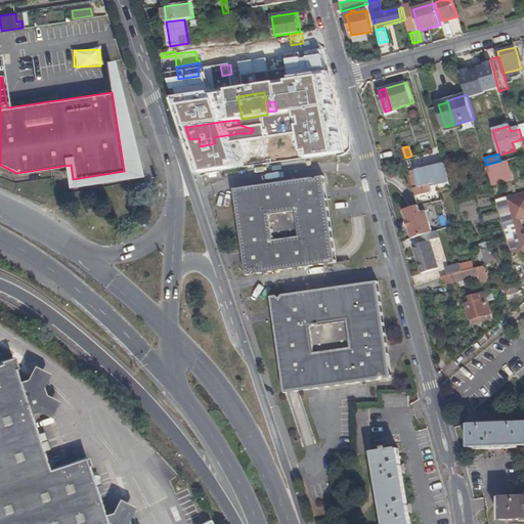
[(500,180),(510,178),(506,162),(497,165),(497,166),(496,167),(500,180)]
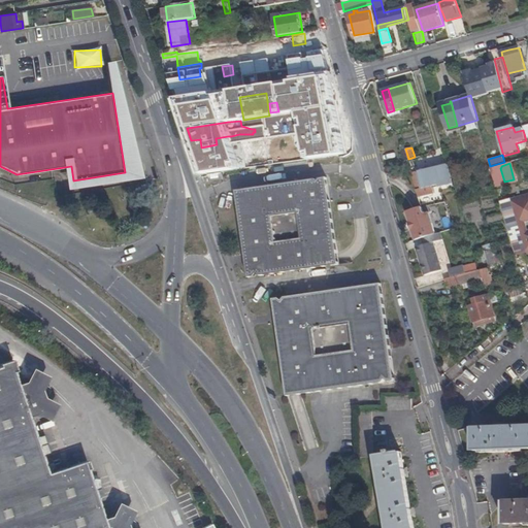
[(421,189),(417,190),(419,196),(434,193),(433,186),(447,183),(442,166),(428,169),(427,167),(423,168),(424,170),(417,172),(421,189)]
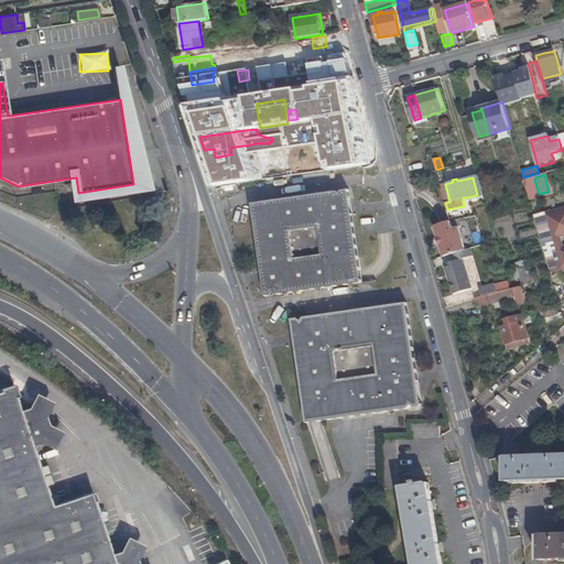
[(529,197),(539,194),(534,180),(525,182),(525,185),(527,190),(528,193),(529,197)]
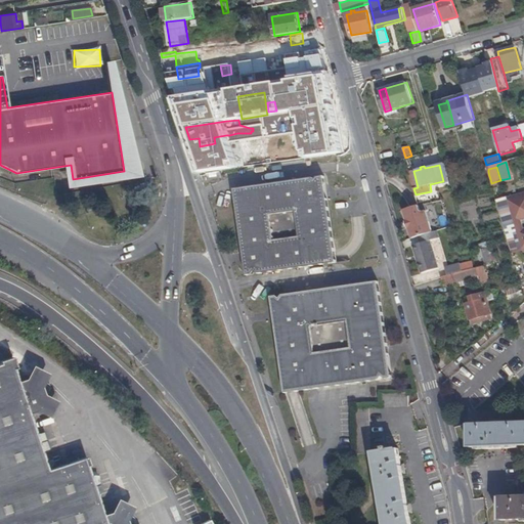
[(220,171),(207,173),(209,179),(221,177),(220,171)]
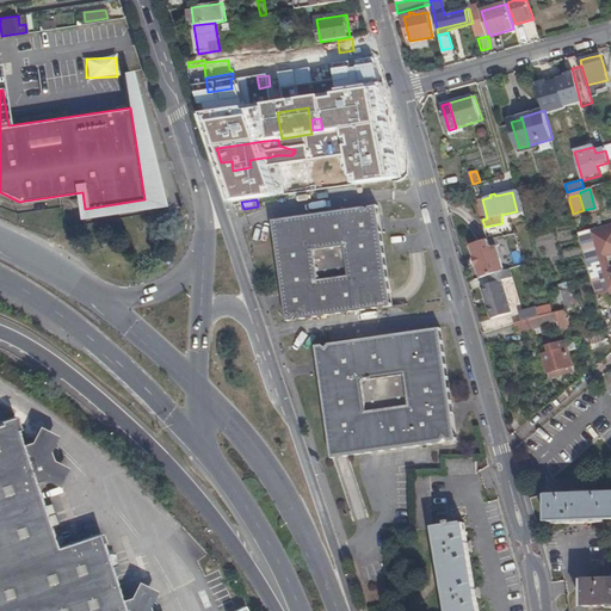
[(482,199),(476,201),(482,220),(487,218),(482,199)]
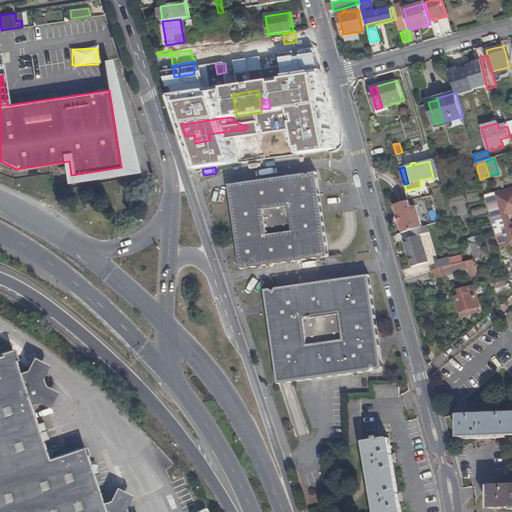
[(248,253),(241,263),(242,269),(248,269),(250,266),(253,268),(321,258),(329,250),(321,194),(312,196),(311,187),(319,178),(318,172),(312,173),(309,176),(306,174),(239,183),(231,192),(239,247),(247,246),(248,253)]
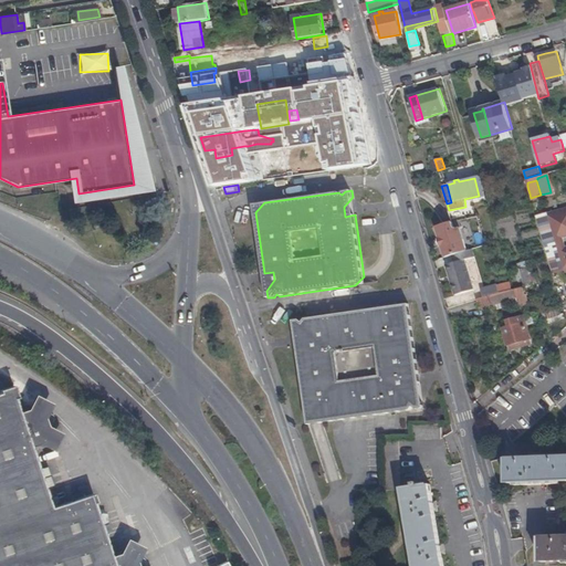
[(345,217),(355,215),(353,197),(344,207),(345,217)]
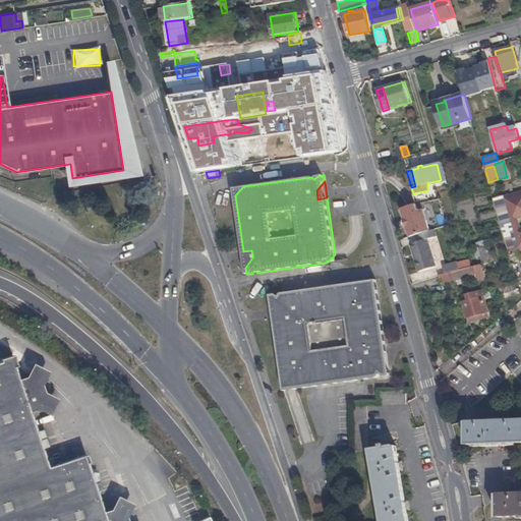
[(235,195),(243,186),(234,188),(235,195)]
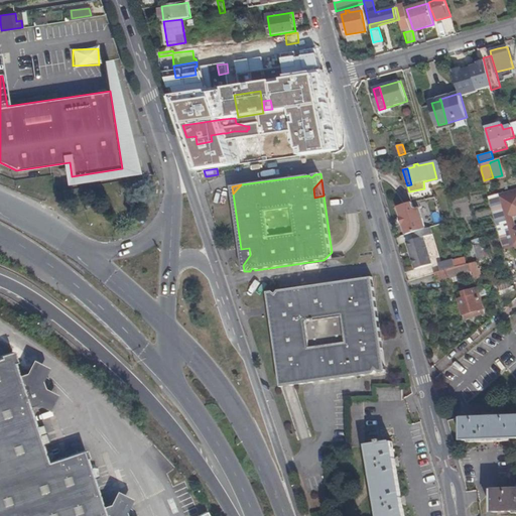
[(515,192),(490,201),(499,232),(509,229),(514,246),(515,245),(515,192)]
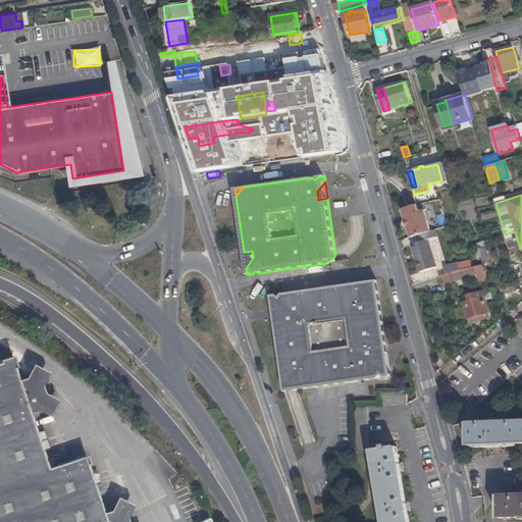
[(417,205),(425,231),(431,230),(424,206),(424,203),(417,205)]
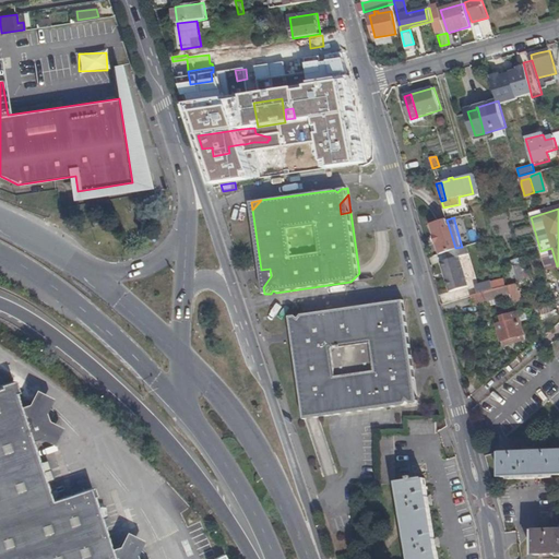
[(448,250),(455,248),(447,219),(435,223),(443,251),(448,250)]
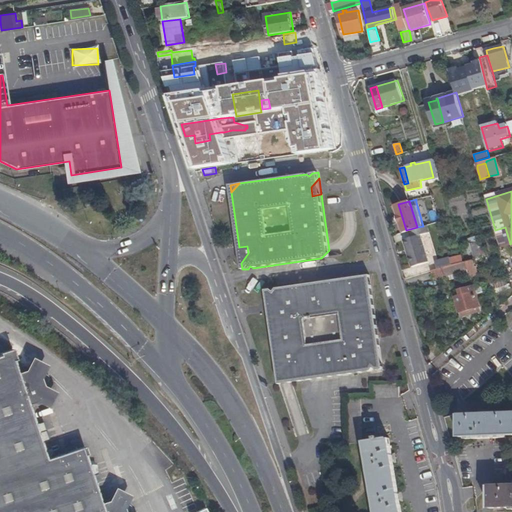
[(396,204),(404,231),(406,230),(398,204),(396,204)]
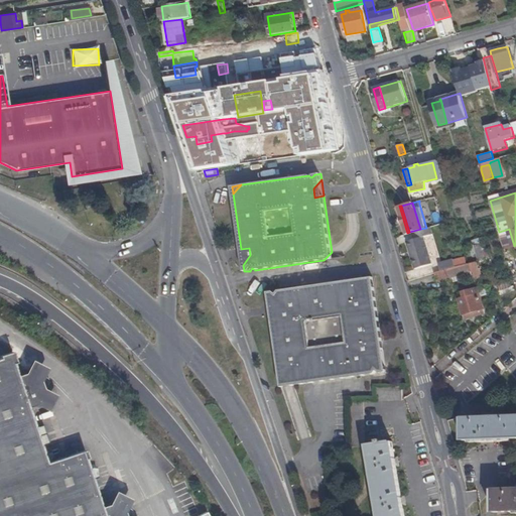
[(420,229),(430,264),(432,263),(424,236),(433,234),(431,226),(426,228),(420,229)]
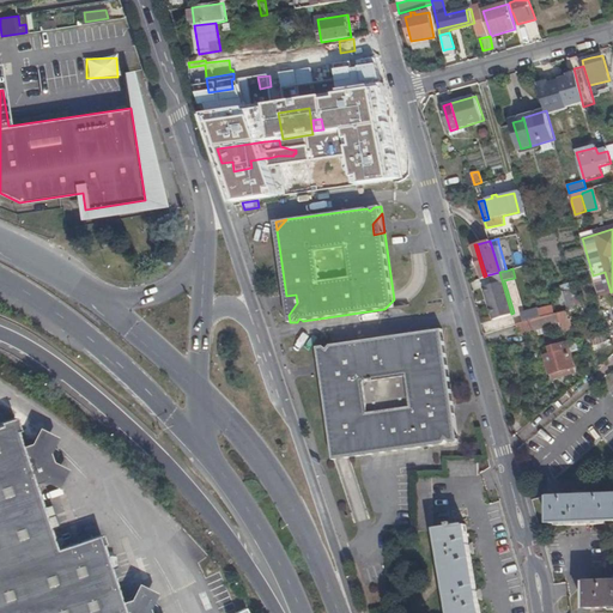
[(499,317),(511,314),(499,272),(491,274),(493,284),(489,284),(499,317)]
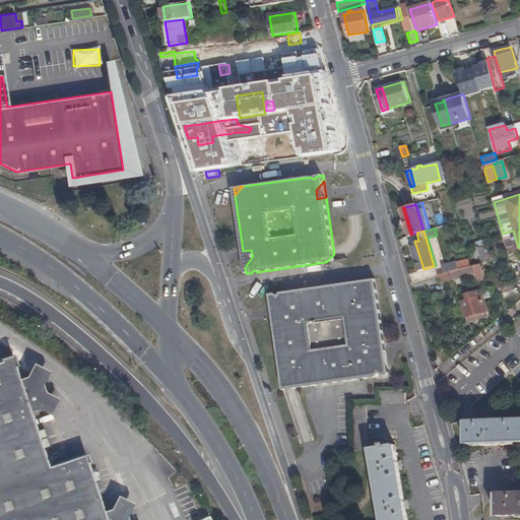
[(513,231),(503,234),(507,251),(518,248),(513,231)]
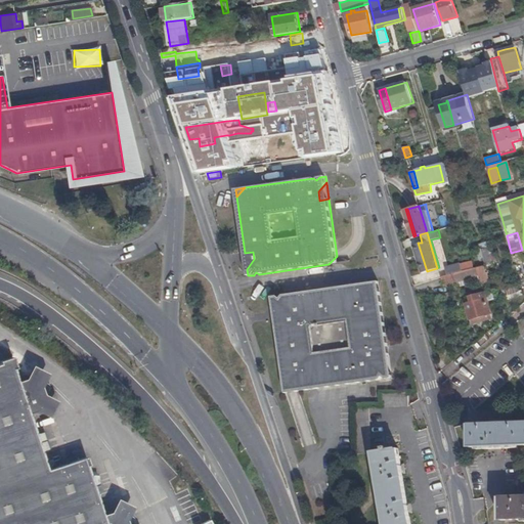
[(422,272),(427,271),(418,243),(413,244),(422,272)]
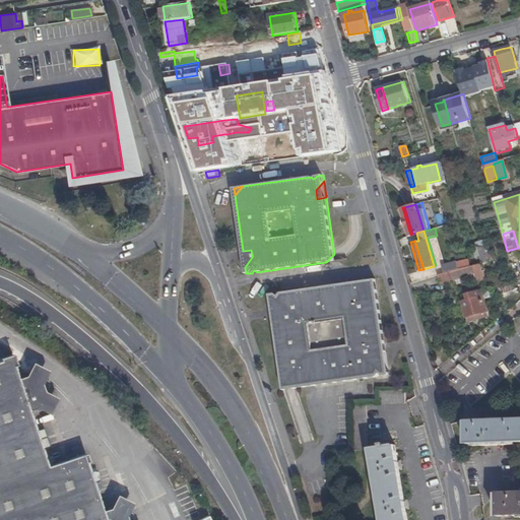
[(480,262),(481,264),(488,262),(483,247),(476,248),(480,262)]
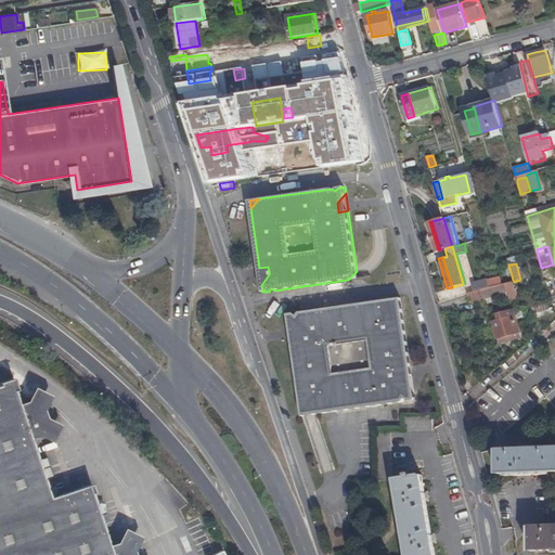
[(268,267),(259,268),(261,285),(269,274),(268,267)]
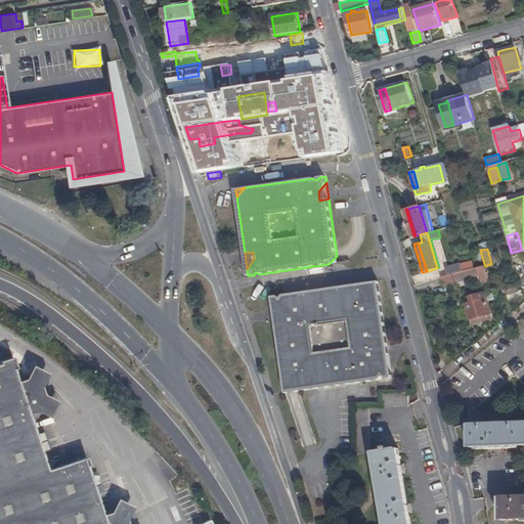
[(451,272),(454,271),(461,270),(459,261),(449,264),(451,272)]
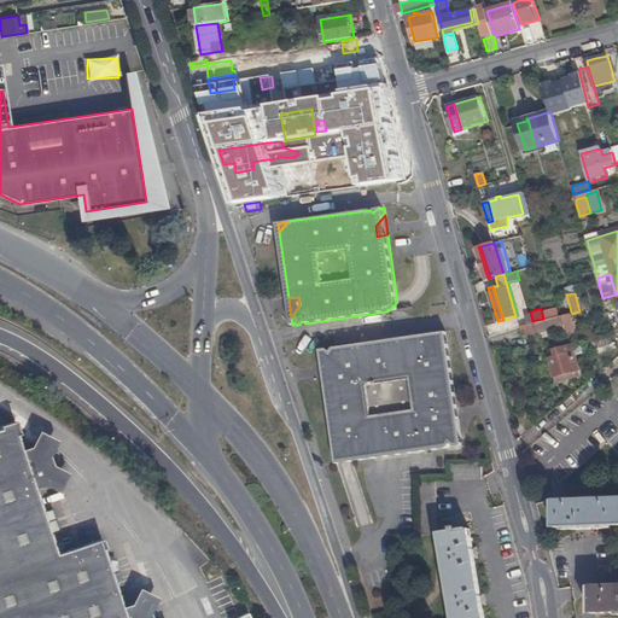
[(536,321),(538,332),(564,326),(561,316),(536,321)]
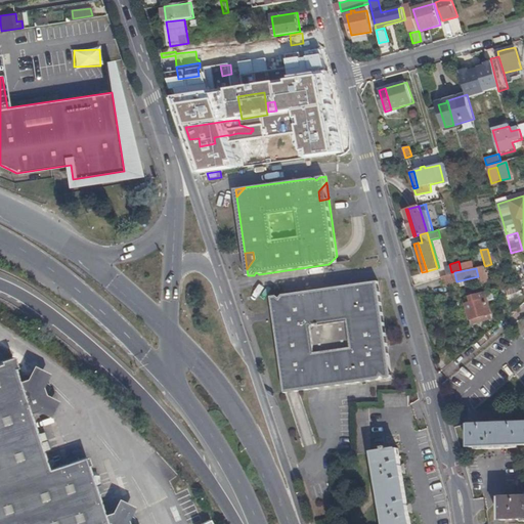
[(456,281),(454,272),(440,276),(443,287),(456,282),(456,281)]
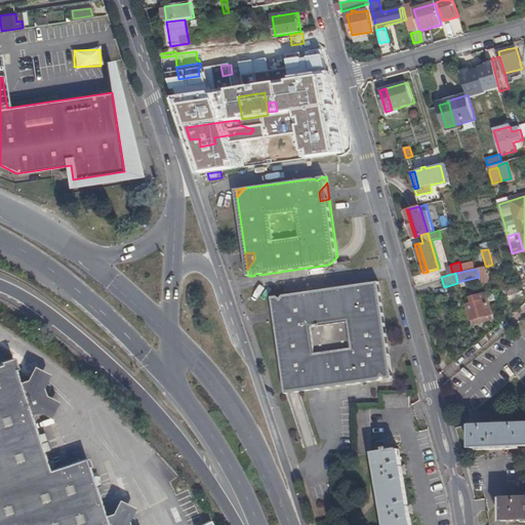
[(273,295),(274,301),(284,309),(285,317),(276,318),(284,385),(293,392),(294,392),(380,380),(384,377),(387,379),(393,378),(392,372),(382,365),(381,357),(390,356),(381,288),(373,282),(285,293),(282,296),(280,294),(273,295)]
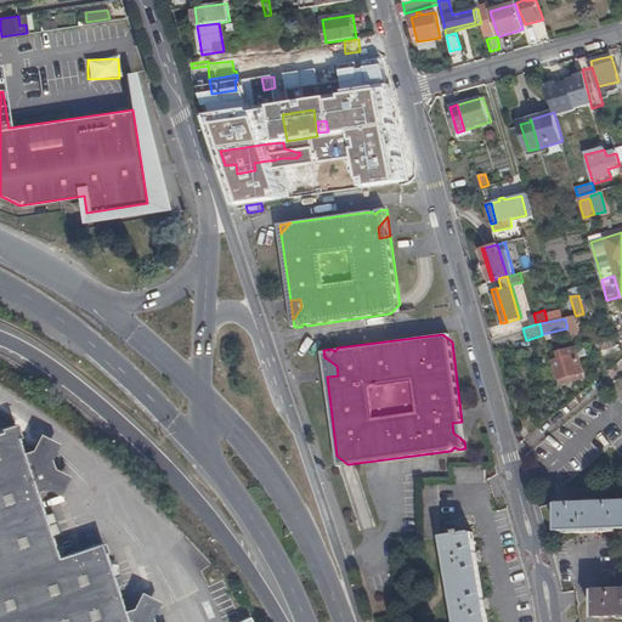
[(565,382),(582,378),(572,346),(558,351),(560,357),(553,360),(558,378),(564,377),(565,382)]
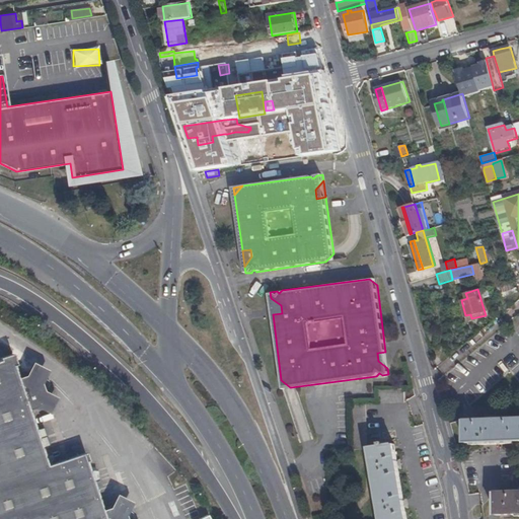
[(477,289),(486,315),(488,314),(480,289),(477,289)]
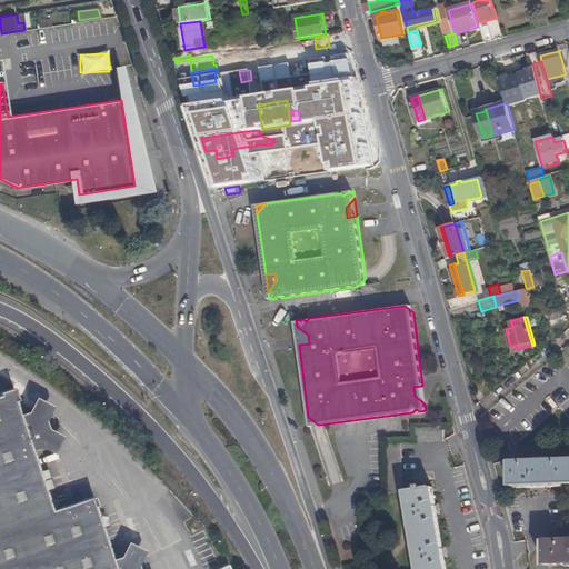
[(308,335),(297,327),(299,345),(309,343),(308,335)]
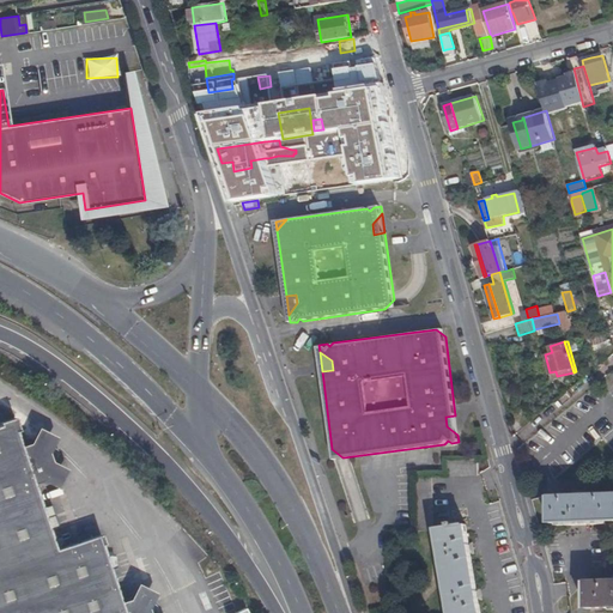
[(447,426),(457,435),(455,416),(445,417),(447,426)]
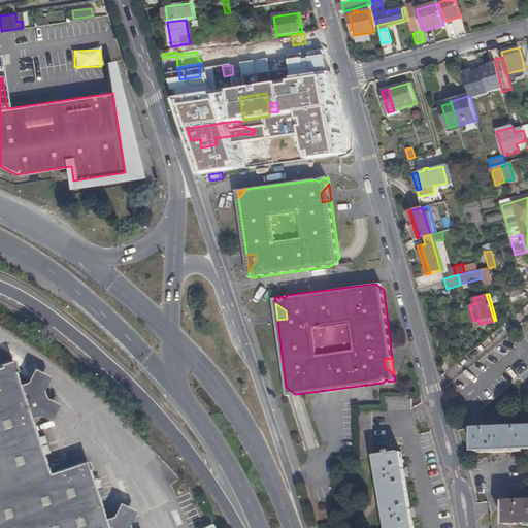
[(0,527),(125,527),(123,521),(105,527),(87,469),(89,468),(87,460),(46,473),(26,408),(43,403),(38,386),(20,392),(13,371),(15,371),(12,360),(0,363),(0,527)]
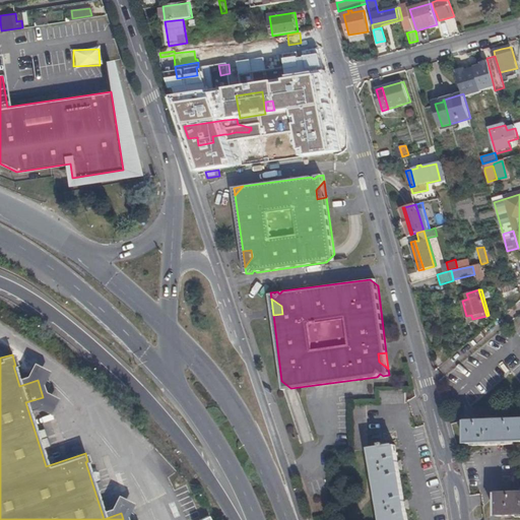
[(353,404),(354,450),(369,449),(367,403),(353,404)]
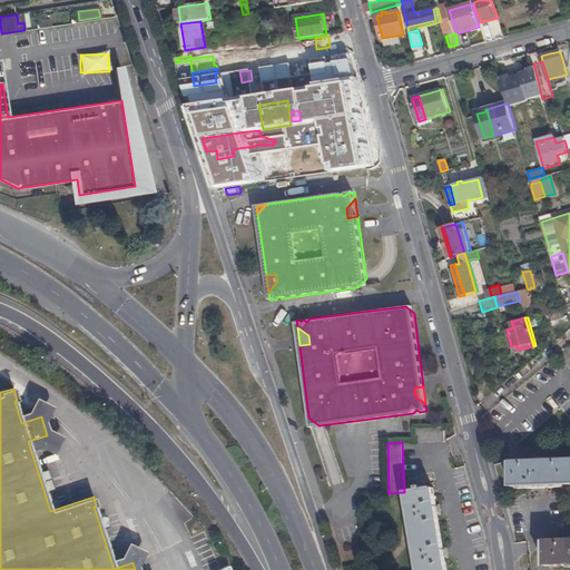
[(511,461),(512,485),(530,484),(530,488),(554,487),(554,483),(569,482),(569,458),(542,459),(542,457),(536,457),(536,460),(511,461)]
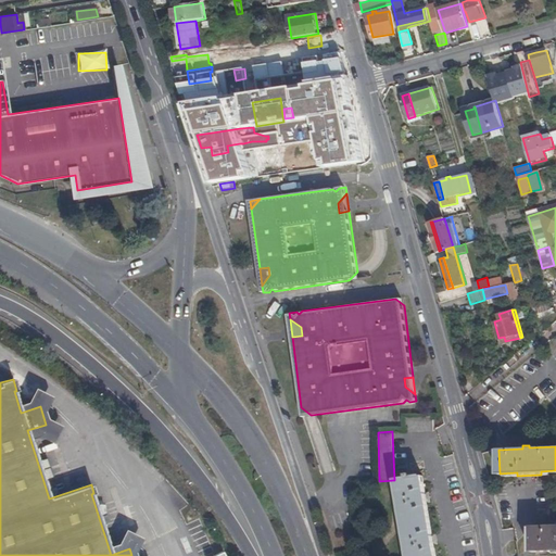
[(409,478),(396,480),(409,555),(436,555),(434,543),(437,543),(436,536),(433,536),(428,502),(430,501),(429,494),(426,495),(422,476),(419,477),(419,474),(408,476),(409,478)]
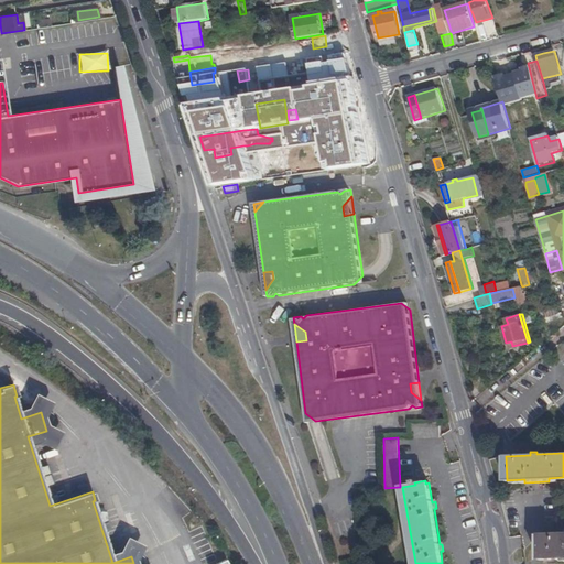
[(563,533),(539,534),(540,559),(563,557),(563,533)]
